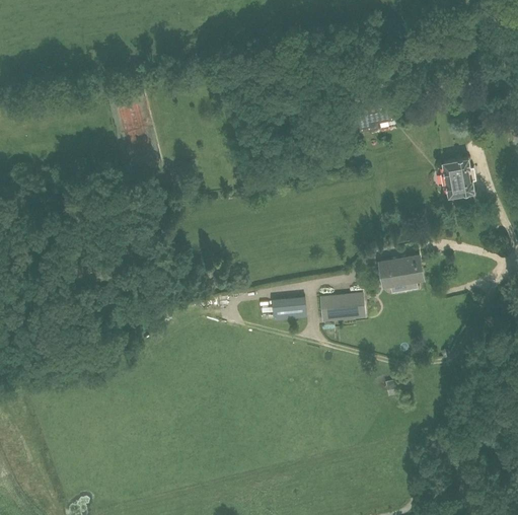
[(395,121),(390,98),(373,101),(372,96),(347,100),(353,134),(378,130),(376,124),(395,121)]
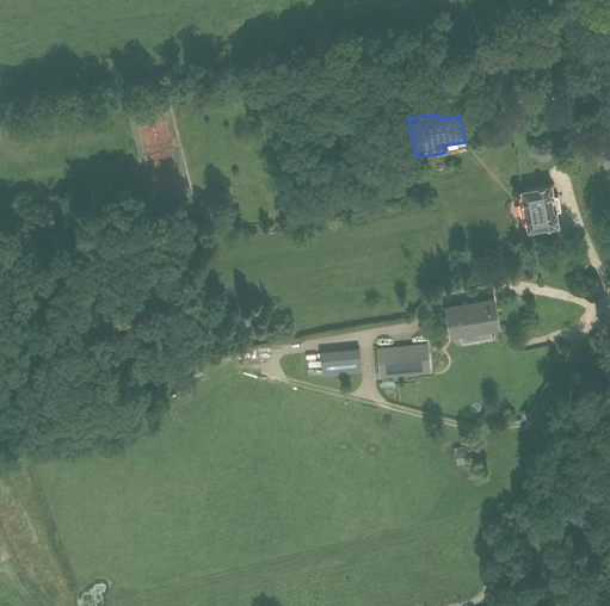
[(475,152),(456,155),(457,166),(476,162),(475,152)]
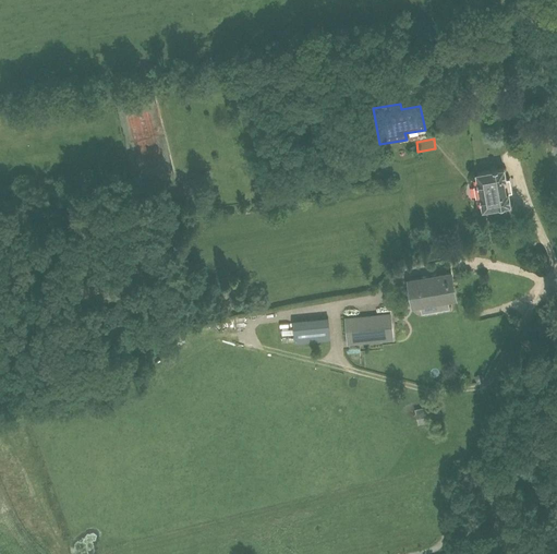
[(481,201),(483,213),(510,208),(509,196),(512,196),(510,182),(506,183),(505,171),(476,177),(479,189),(473,190),(475,202),(481,201)]
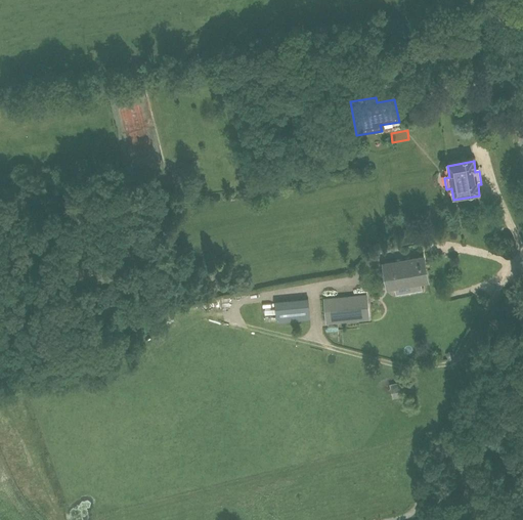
[(195,180),(192,168),(182,170),(184,182),(195,180)]
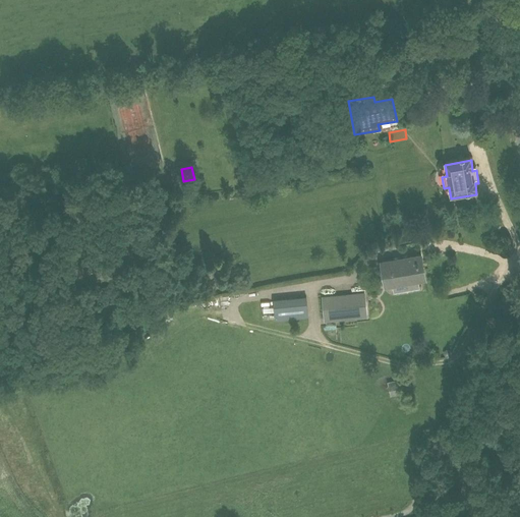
[(421,257),(382,265),(386,289),(425,282),(421,257)]
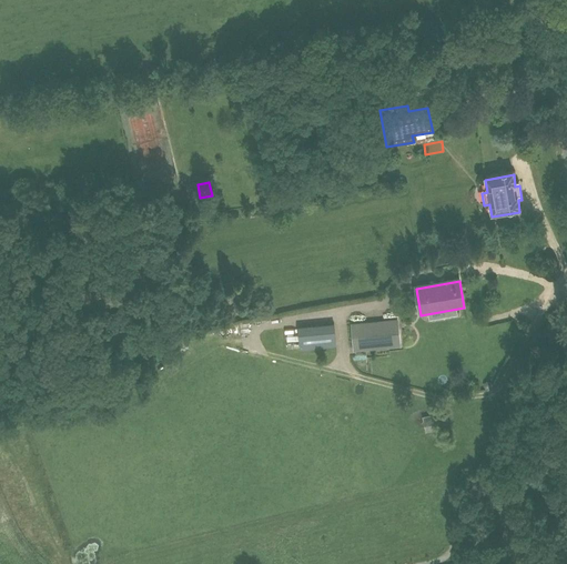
[(451,336),(467,335),(466,323),(449,325),(451,336)]
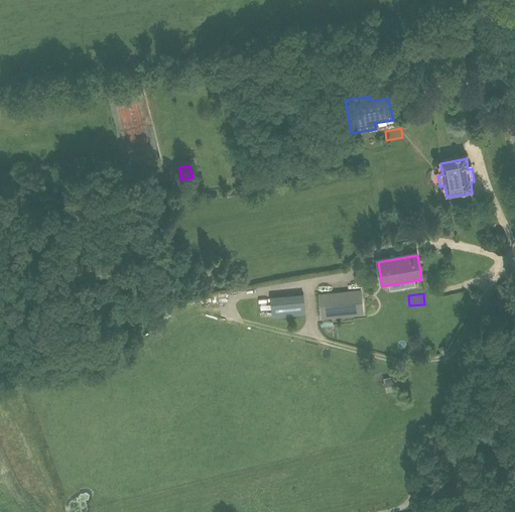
[(362,312),(360,295),(319,299),(320,316),(362,312)]
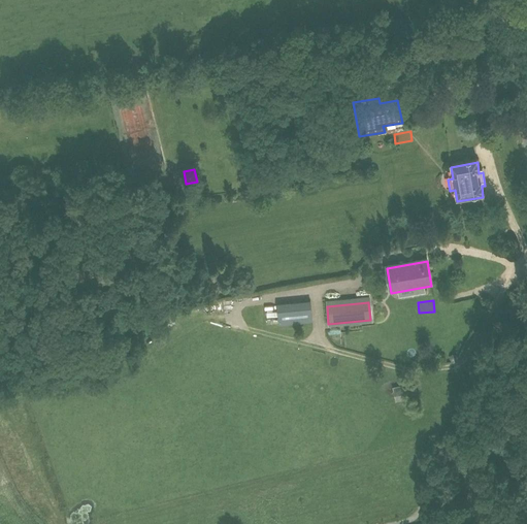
[(288,305),(277,306),(280,329),(290,328),(288,305)]
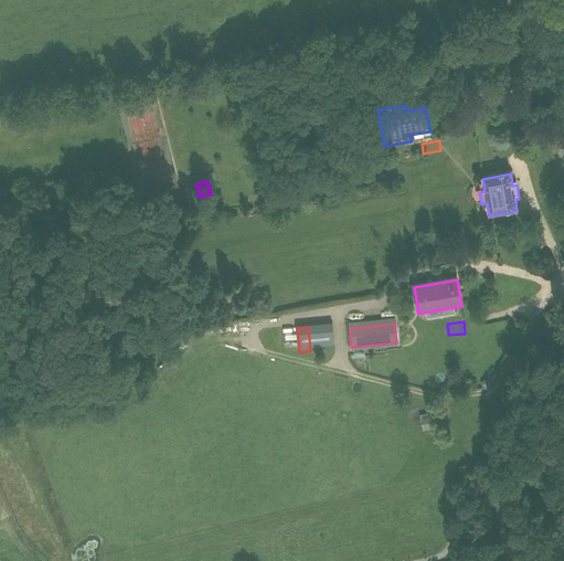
[(236,340),(237,332),(224,330),(222,337),(236,340)]
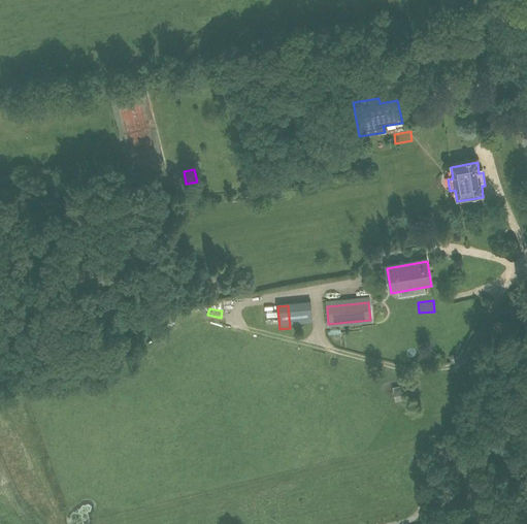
[(179,331),(186,340),(203,328),(197,319),(179,331)]
